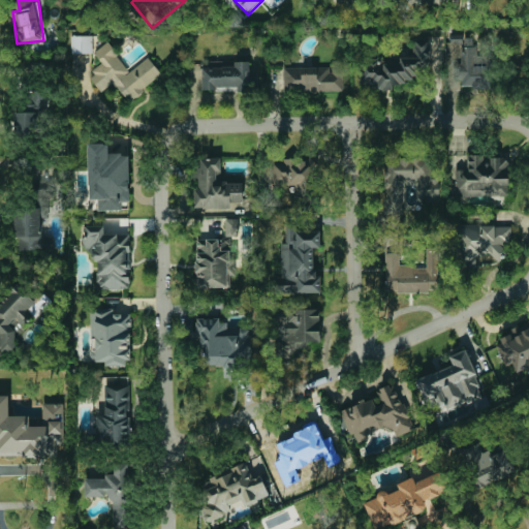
[(394,0),(394,2),(445,8),(446,0),(394,0)]
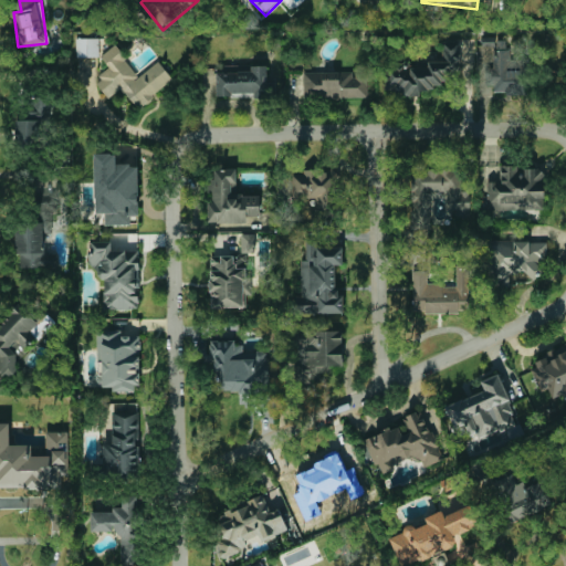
[(75,39),(76,58),(98,58),(98,39),(75,39)]
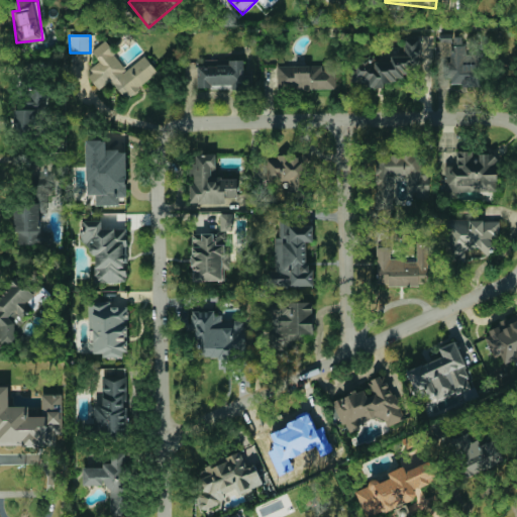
[(464,38),(440,36),(438,56),(448,57),(445,84),(476,87),(478,64),(470,63),(471,52),(462,52),(464,38)]
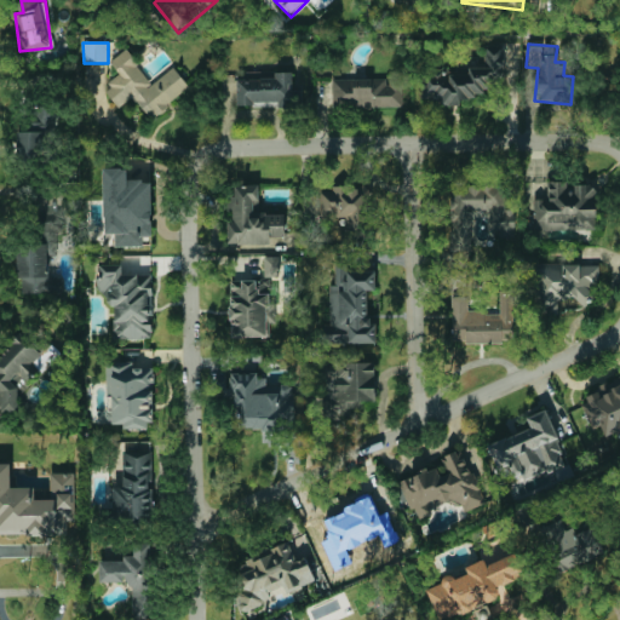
[(504,92),(504,46),(484,46),(484,72),(423,72),(423,98),(432,98),(432,104),(460,104),(460,92),(504,92)]
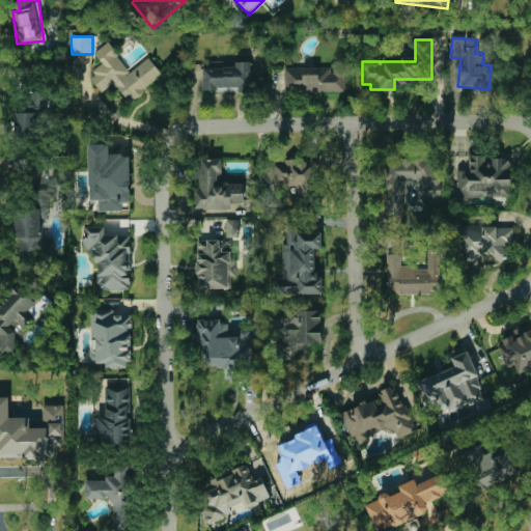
[(149,57),(130,72),(108,43),(94,53),(104,65),(88,76),(101,92),(114,83),(128,102),(163,76),(149,57)]
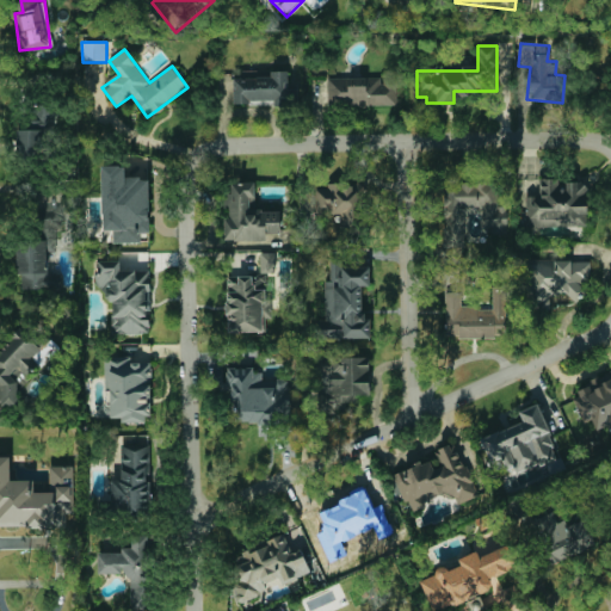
[(289,71),(271,72),(272,78),(233,78),(234,105),(290,104),(289,71)]
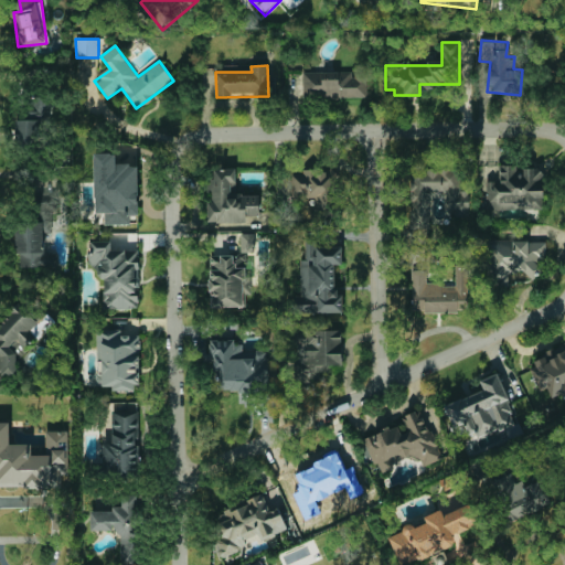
[(302,73),(302,98),(368,97),(368,70),(353,71),(353,72),(302,73)]
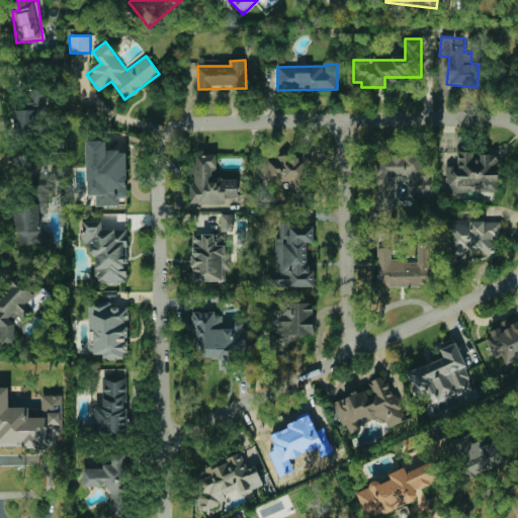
[(13,135),(36,136),(37,110),(41,111),(42,89),(29,89),(28,110),(14,109),(13,135)]
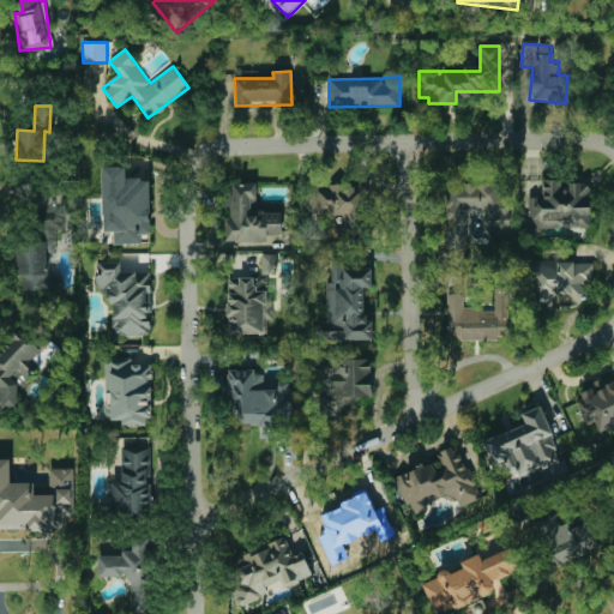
[(101,167),(102,232),(114,232),(114,244),(142,244),(142,235),(150,234),(150,179),(126,179),(126,167),(101,167)]
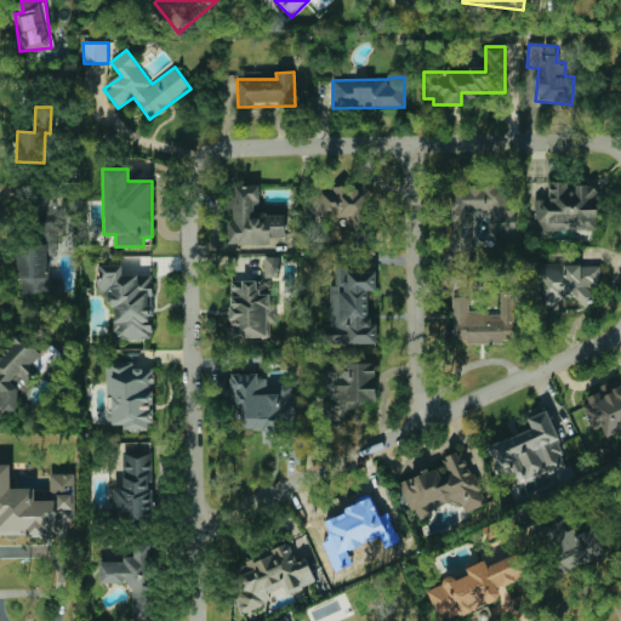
[(597,229),(596,182),(548,183),(548,199),(534,200),(535,232),(597,229)]
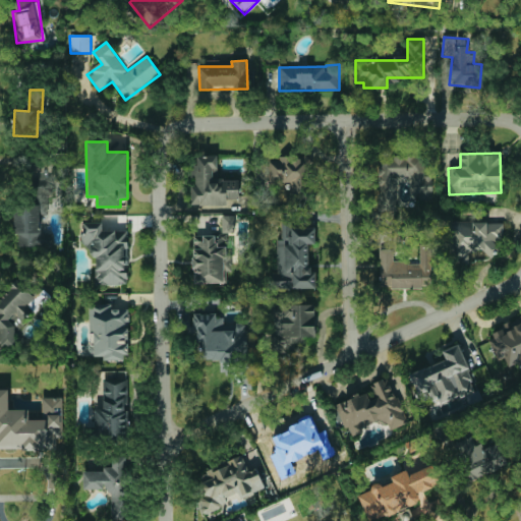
[(192,206),(227,207),(228,198),(239,198),(239,178),(217,177),(218,156),(197,156),(197,167),(193,167),(192,206)]
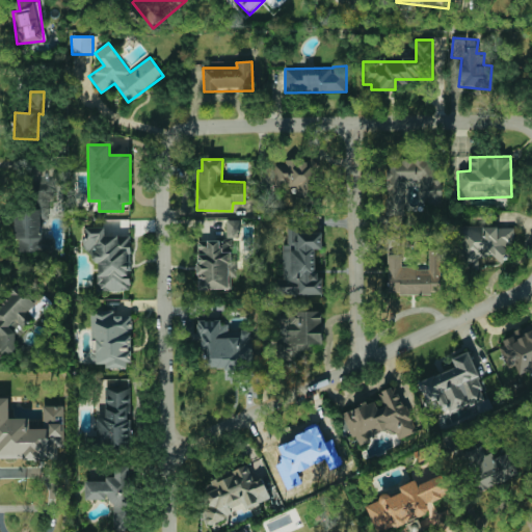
[(433,159),(387,160),(388,220),(408,220),(408,211),(423,211),(423,204),(443,204),(442,180),(434,180),(433,159)]
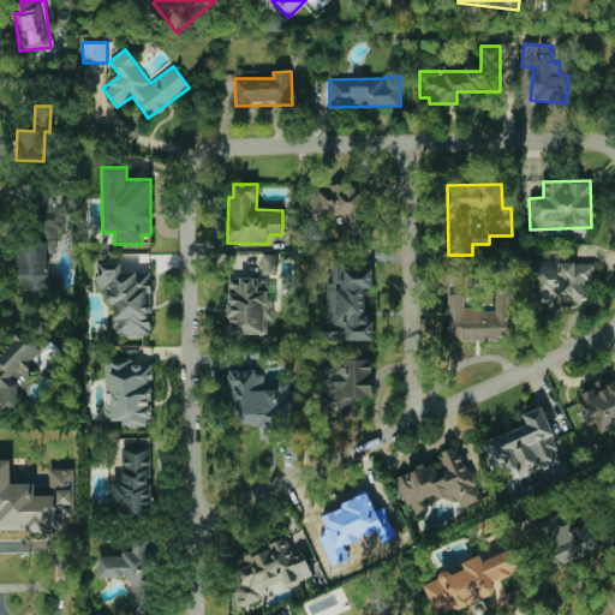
[(318,216),(346,215),(347,228),(366,228),(365,186),(317,187),(318,216)]
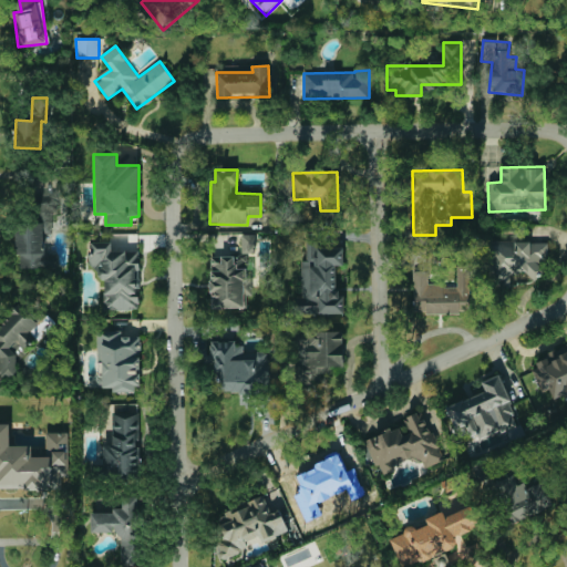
[(20,268),(57,269),(57,255),(43,254),(44,232),(52,232),(52,200),(38,200),(38,224),(16,224),(16,255),(20,255),(20,268)]
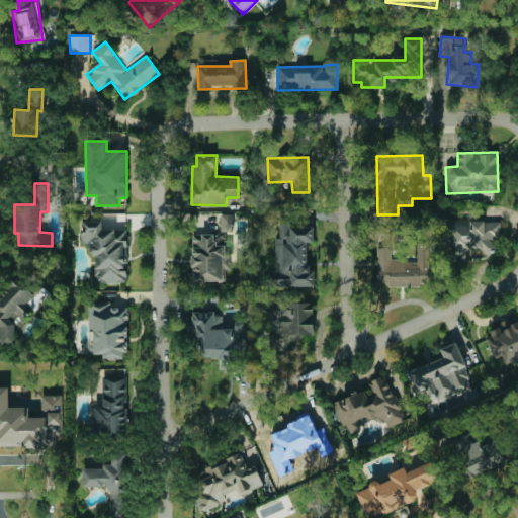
[(315,286),(315,267),(308,267),(307,243),(314,243),(314,227),(298,227),(298,217),(279,218),(280,238),(275,238),(275,272),(268,272),(269,287),(315,286)]
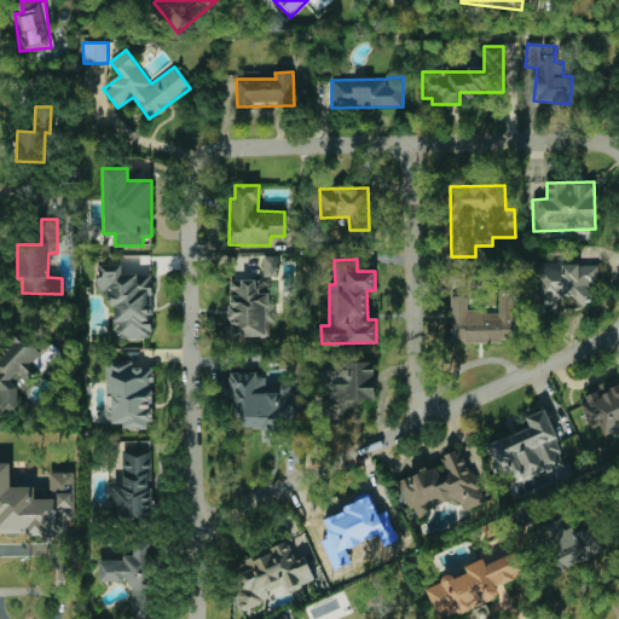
[(533,265),(534,311),(555,310),(554,300),(584,299),(584,295),(599,295),(597,262),(533,265)]
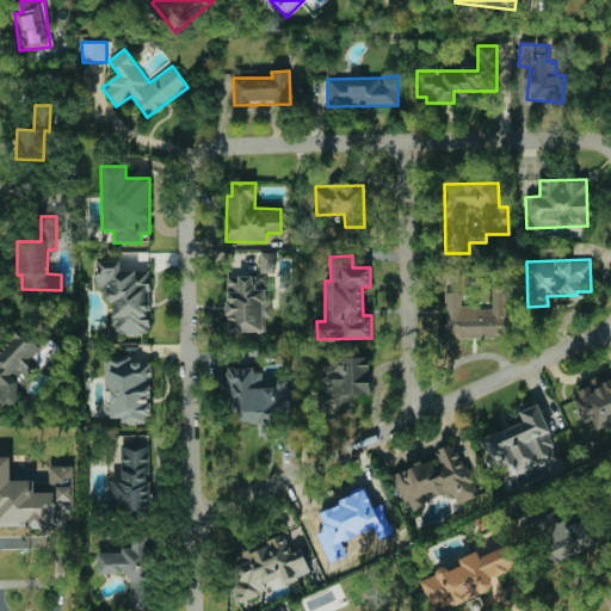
[(149,270),(121,271),(121,261),(100,261),(100,276),(97,276),(98,288),(110,288),(111,334),(150,334),(149,270)]
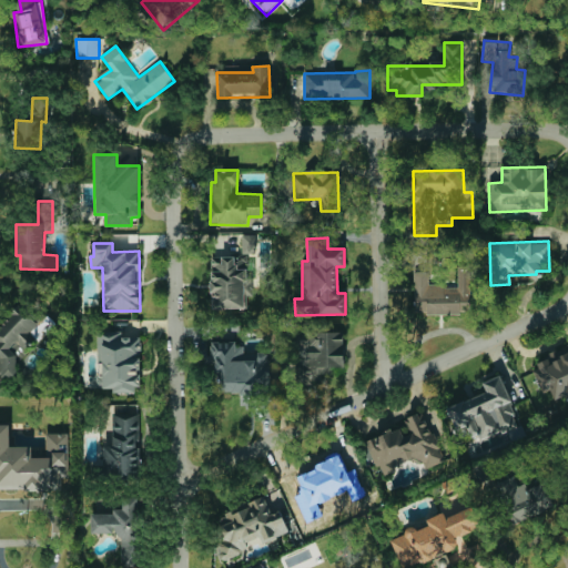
[(211,308),(247,308),(247,296),(250,296),(249,256),(211,256),(211,308)]
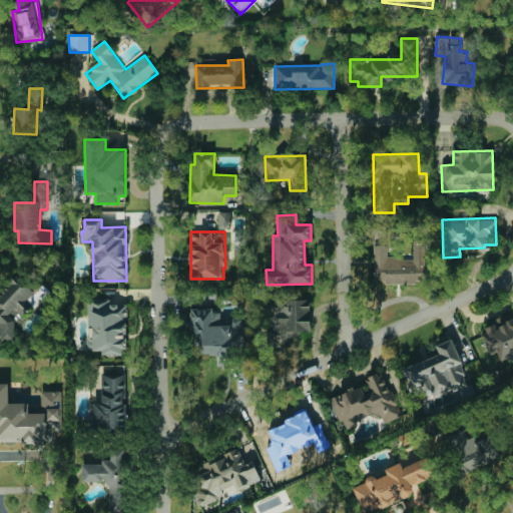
[(374,284),(424,284),(424,243),(414,243),(414,259),(387,259),(387,246),(374,246),(374,284)]
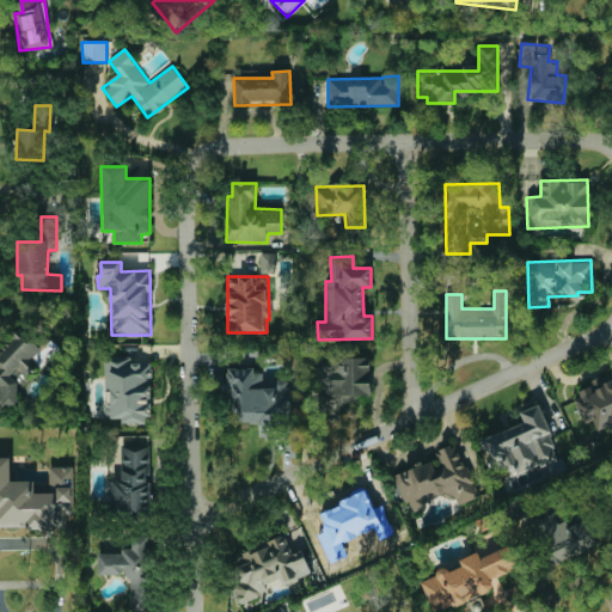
[(0,407),(18,407),(18,387),(37,386),(36,329),(13,329),(13,352),(0,352),(0,407)]
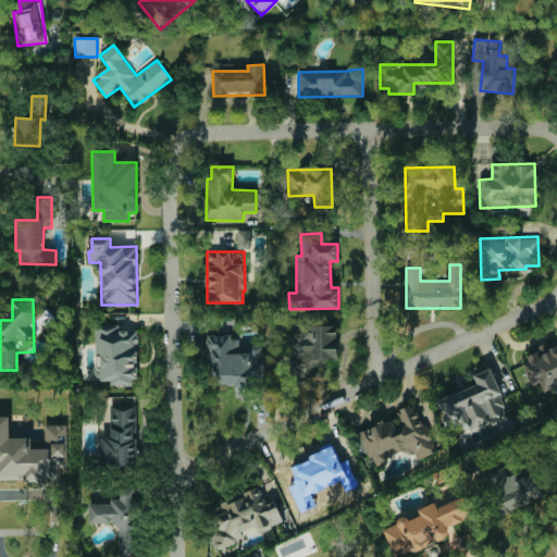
[(336,360),(337,325),(288,325),(288,341),(292,341),(292,373),(311,373),(311,359),(336,360)]
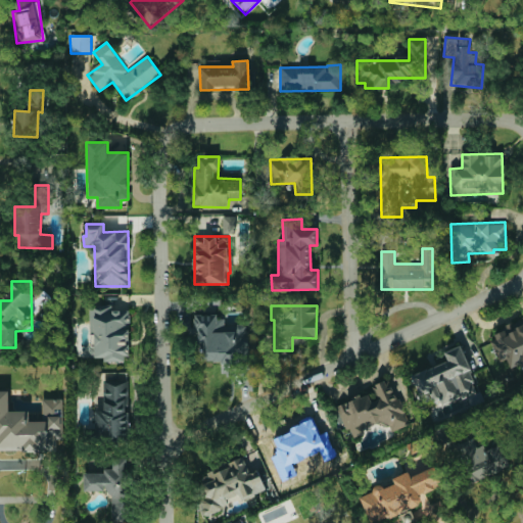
[(89,306),(89,331),(94,331),(94,361),(128,361),(128,311),(111,311),(111,306),(89,306)]
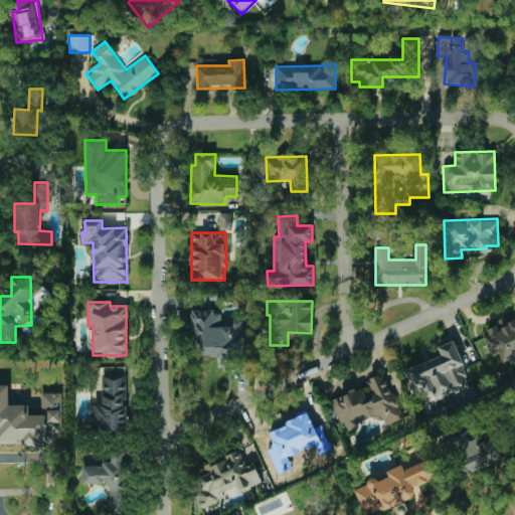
[(243,357),(244,320),(221,320),(221,311),(193,311),(192,356),(243,357)]
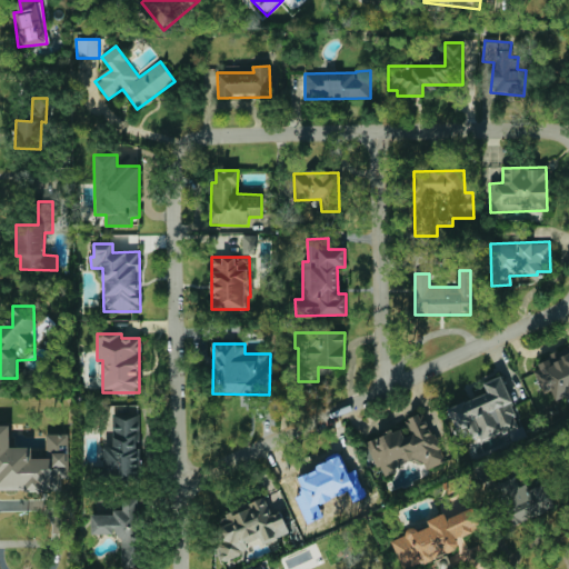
[(568,348),(537,359),(541,372),(536,373),(542,393),(553,389),(556,398),(568,393),(568,397),(568,348)]
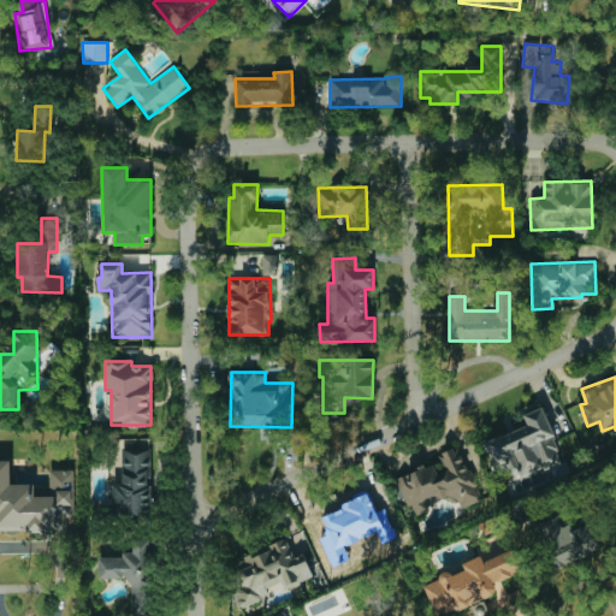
[(484,442),(493,467),(507,461),(513,478),(562,461),(543,407),(523,414),(527,426),(484,442)]
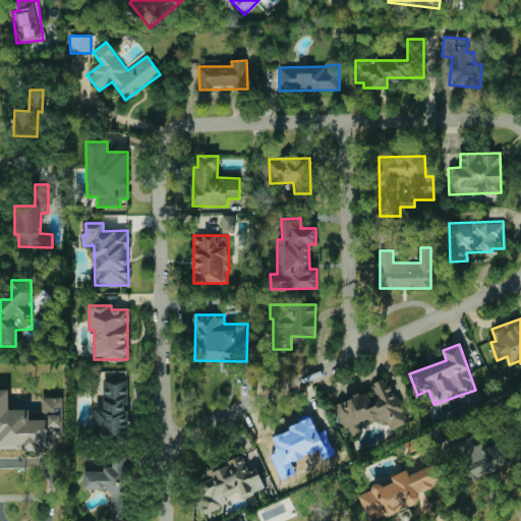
[(406,422),(391,377),(370,384),(372,392),(336,404),(347,436),(362,430),(360,425),(387,416),(390,428),(406,422)]
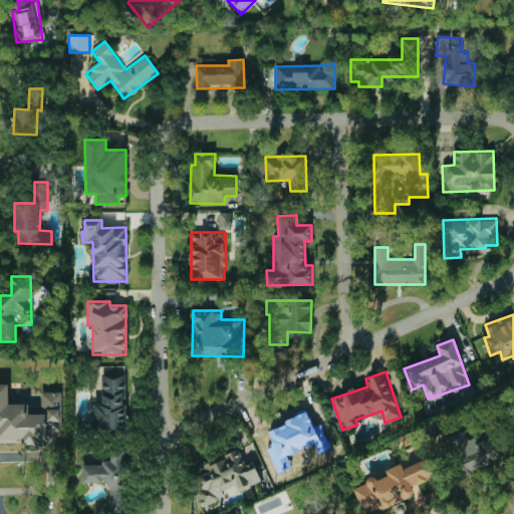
[(93,430),(126,430),(125,373),(101,374),(101,405),(93,405),(93,430)]
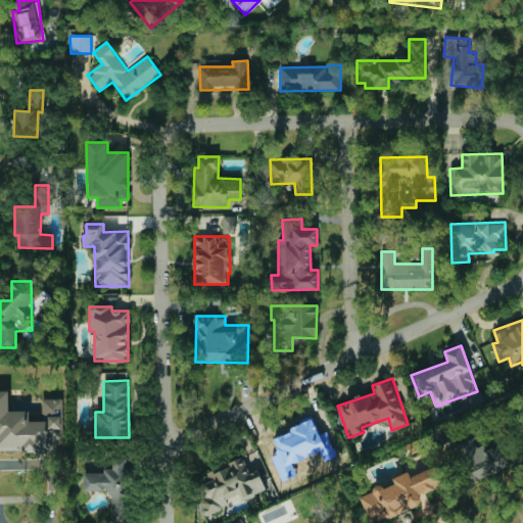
[(63,399),(42,399),(42,421),(30,421),(30,412),(9,412),(9,391),(0,390),(0,449),(57,450),(57,439),(63,439),(63,399)]
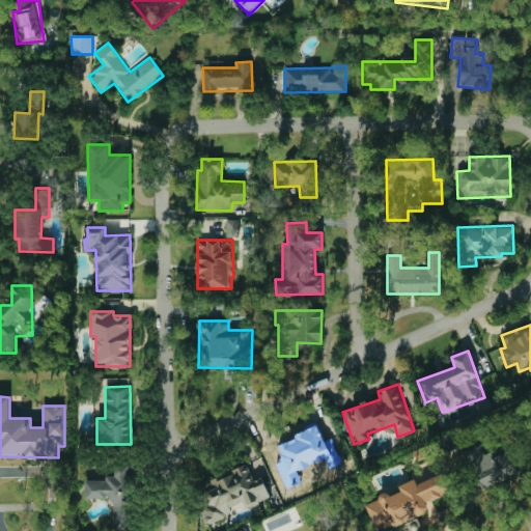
[(519,474),(509,449),(485,457),(481,445),(465,451),(478,488),(519,474)]
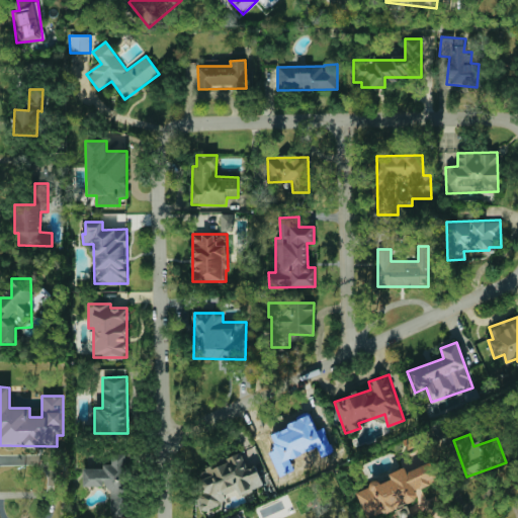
[(263,485),(255,465),(247,468),(241,453),(192,472),(206,510),(227,502),(224,495),(237,490),(239,495),(263,485)]
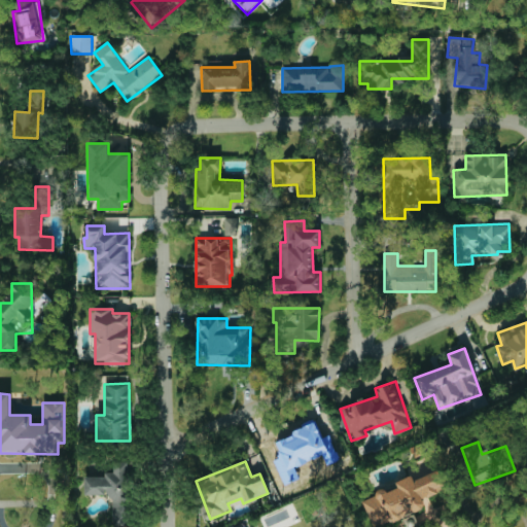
[(111,526),(132,526),(132,462),(114,462),(114,472),(105,472),(105,477),(83,477),(83,495),(112,495),(111,526)]
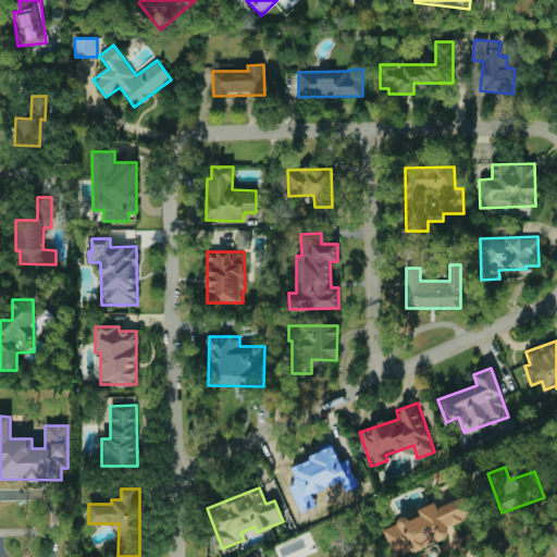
[(383,528),(394,556),(398,556),(449,537),(446,528),(471,518),(463,496),(437,507),(435,503),(418,509),(419,514),(383,528)]
